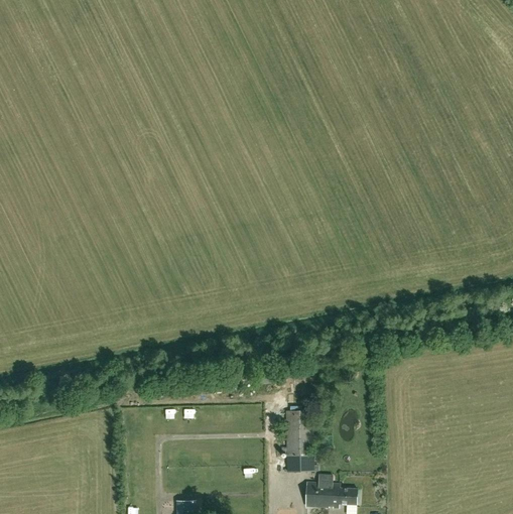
[(284,470),(312,470),(311,408),(283,409),(284,470)]
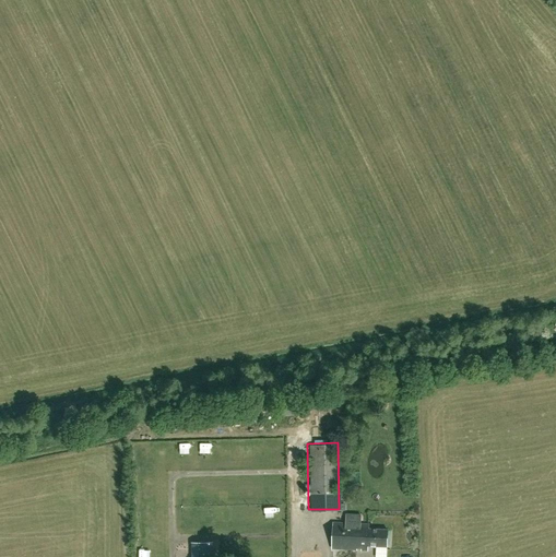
[(366,523),(331,521),(329,546),(364,548),(365,544),(383,545),(385,528),(365,526),(366,523)]
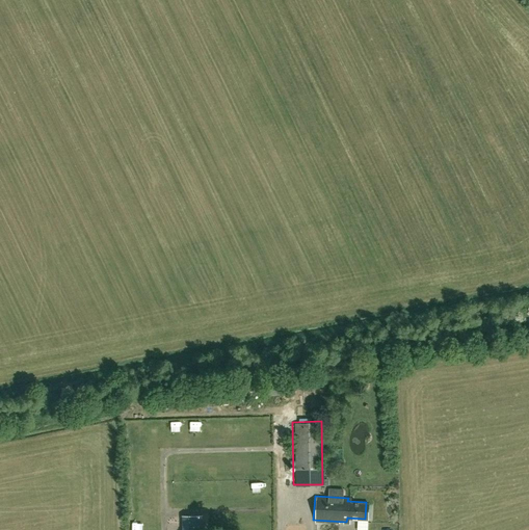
[(186,514),(186,529),(199,529),(199,514),(186,514)]
